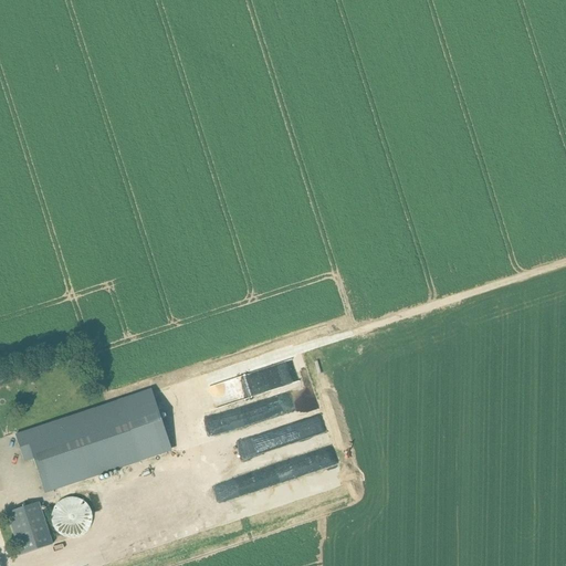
[(152,389),(14,436),(23,462),(32,460),(44,494),(173,451),(156,400),(153,390),(152,389)]
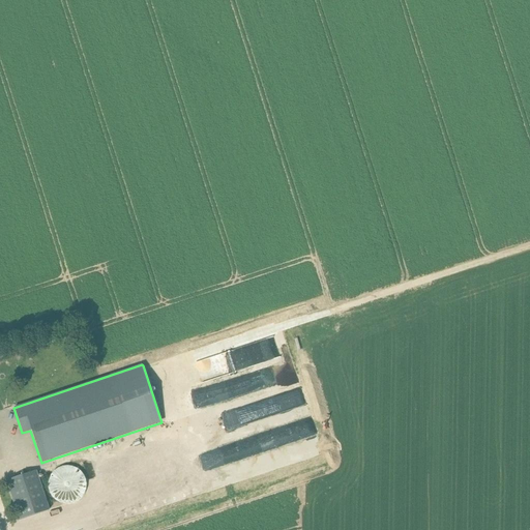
[(240,376),(244,391),(274,383),(270,367),(240,376)]
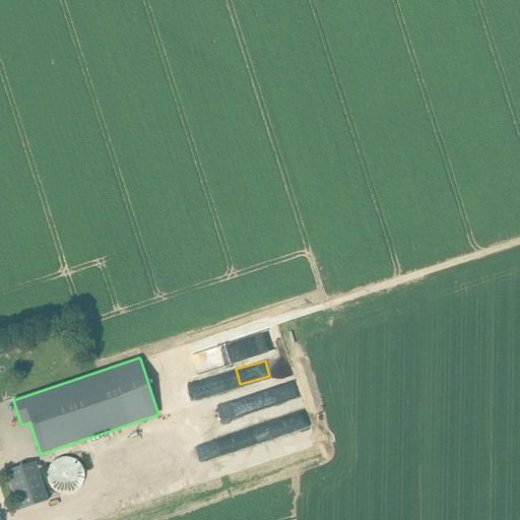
[(220,400),(185,410),(189,425),(224,414),(220,400)]
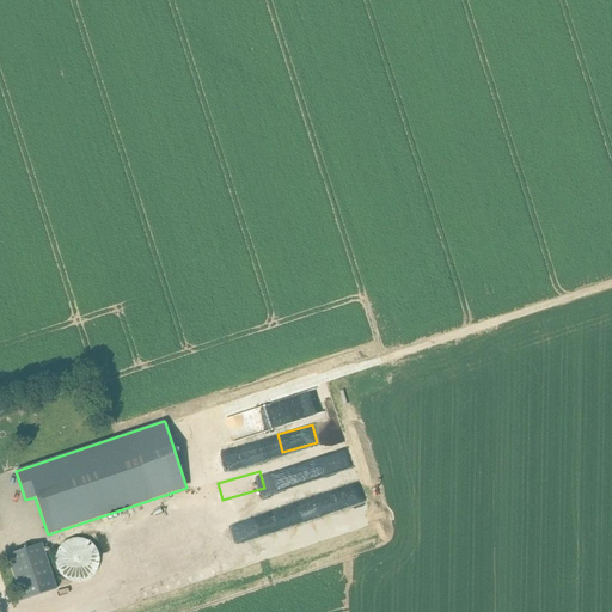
[(98,567),(99,561),(98,555),(96,550),(91,545),(86,542),(80,539),(74,539),(68,542),(63,545),(59,550),(56,555),(55,561),(56,567),(59,573),(63,577),(68,581),(74,582),(80,582),(86,581),(91,577),(96,573),(98,567)]
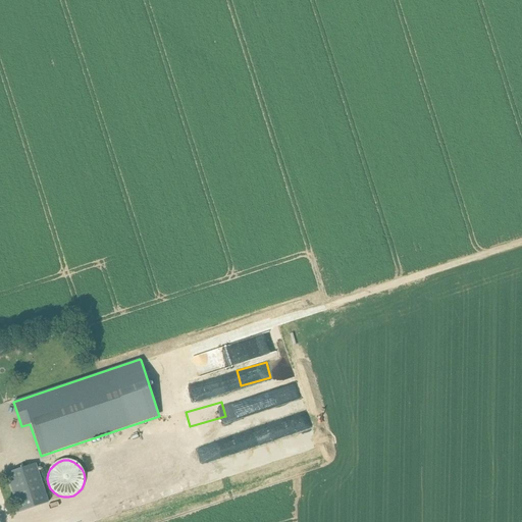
[(6,473),(18,512),(48,503),(35,464),(6,473)]
